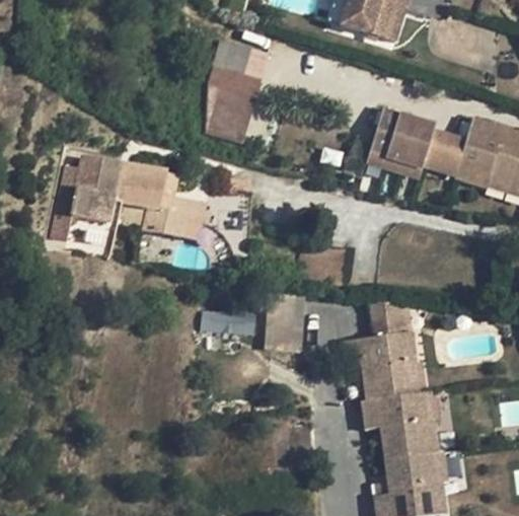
[(349,0),(342,21),(395,39),(404,13),(399,11),(402,0),(349,0)]
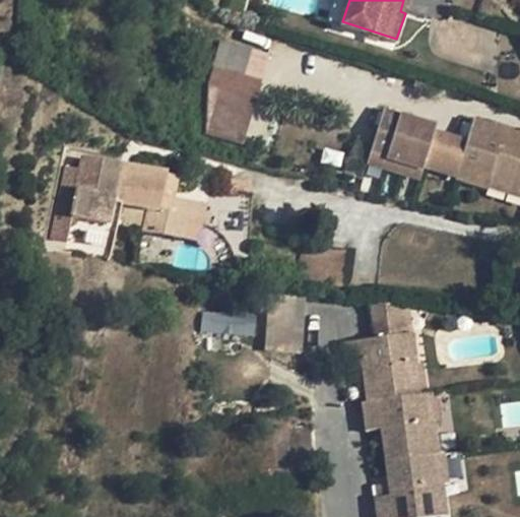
[(267,53),(220,40),(213,64),(260,78),(267,53)]
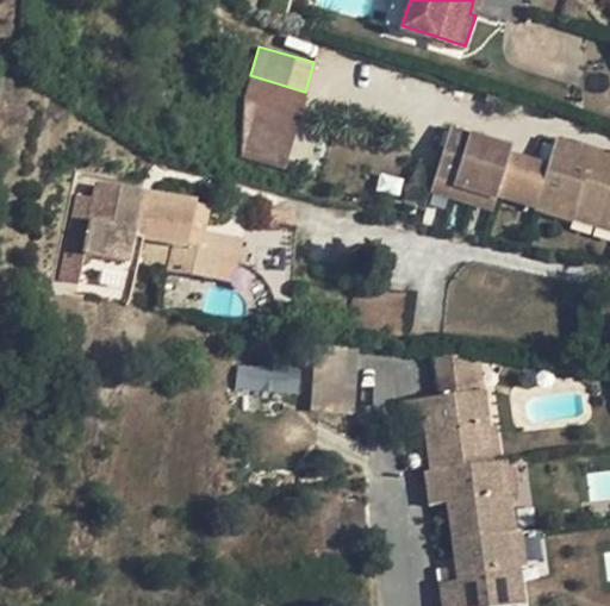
[(305,92),(250,75),(246,95),(259,100),(300,112),(305,92)]
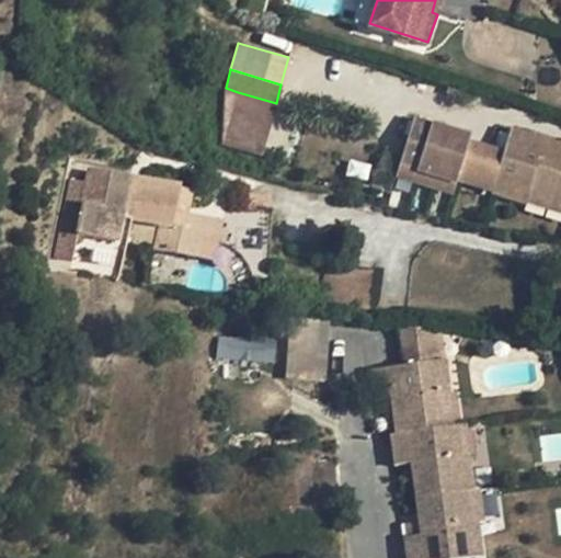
[(238,92),(224,141),(262,151),(276,103),(238,92)]
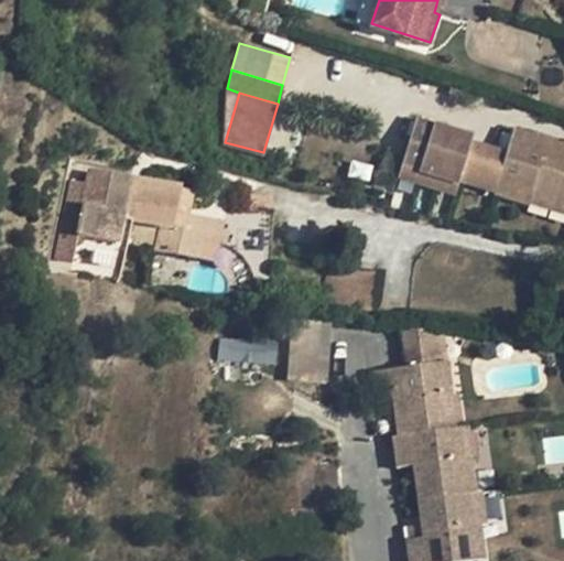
[(563,144),(512,128),(505,152),(472,142),(474,136),(416,118),(402,165),(419,171),(458,183),(459,180),(494,191),(494,193),(529,205),(530,202),(563,212),(563,144)]
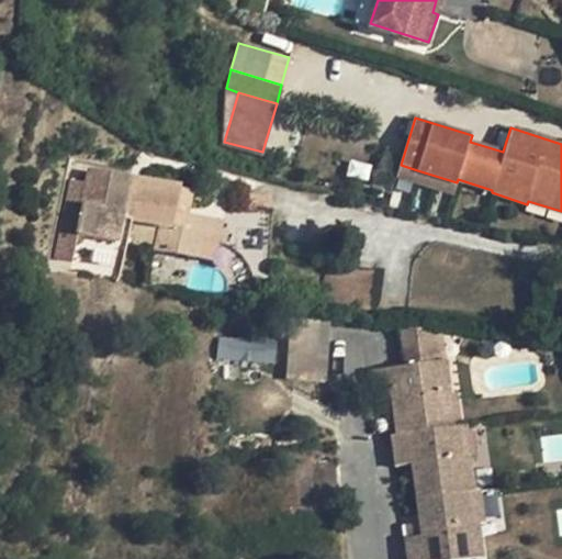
[(417,170),(401,165),(397,176),(414,180),(417,170)]
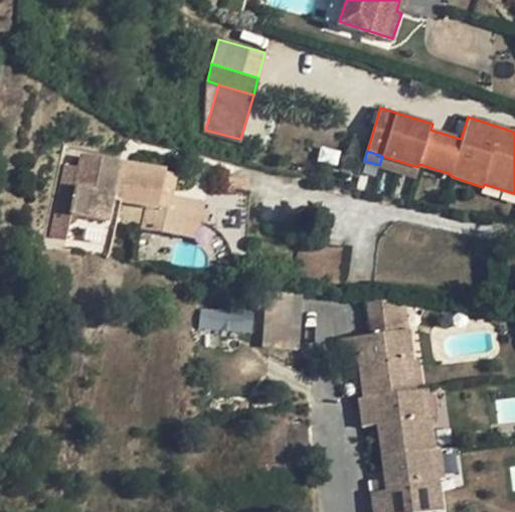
[(172,189),(176,173),(81,152),(79,163),(68,161),(59,205),(69,208),(68,212),(72,213),(107,221),(112,196),(122,198),(117,221),(187,236),(195,199),(171,194),(165,193),(167,188),(172,189)]
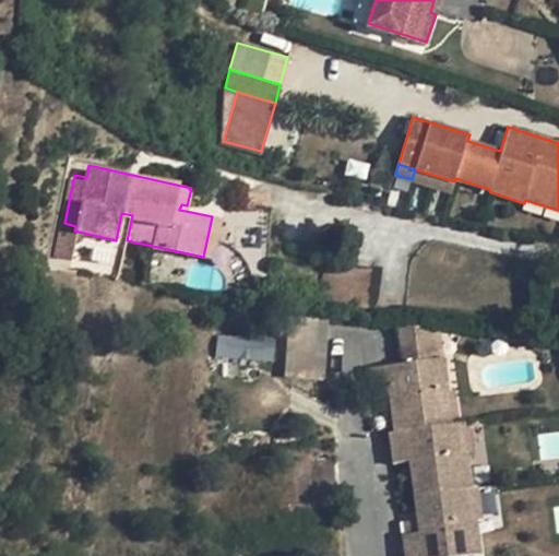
[(454,181),(415,169),(412,179),(451,191),(454,181)]
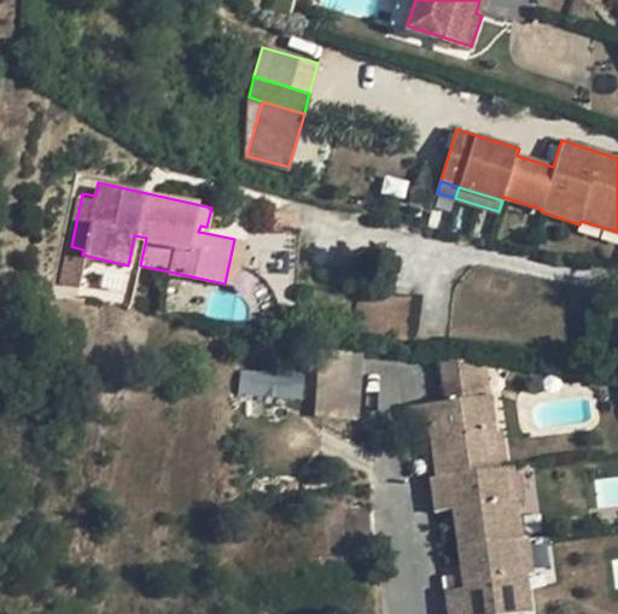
[(243,241),(234,286),(295,291),(297,228),(237,224),(234,239),(243,241)]
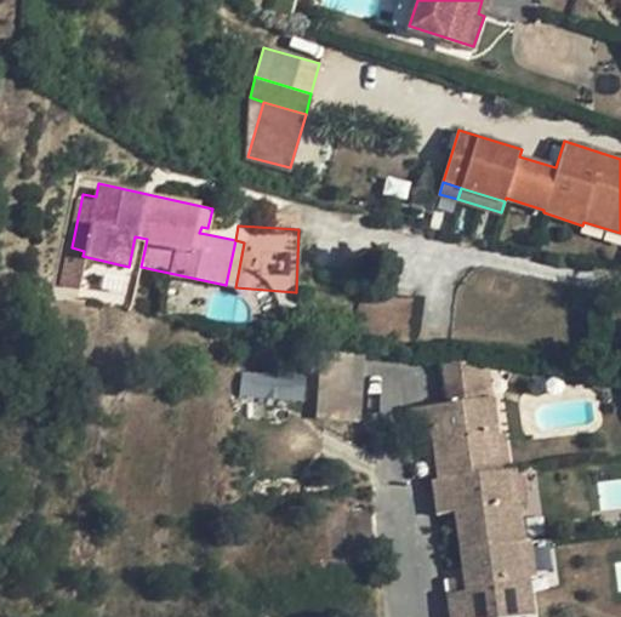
[(226,285),(235,287),(244,243),(235,240),(226,285)]
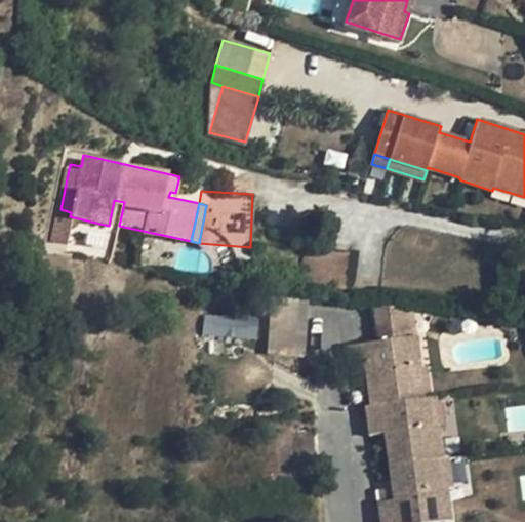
[(71,212),(61,209),(53,208),(48,232),(71,236),(74,217),(70,216),(71,212)]
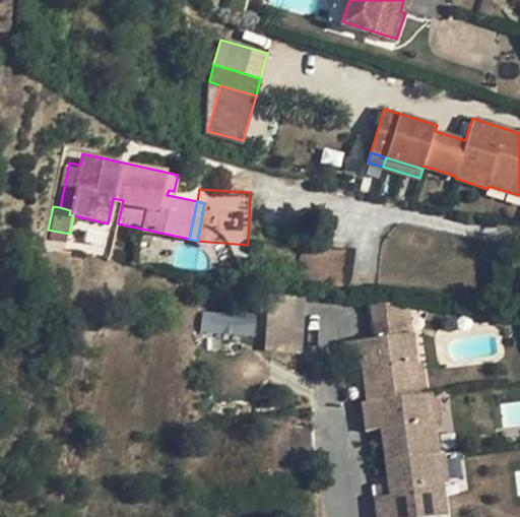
[(343,283),(346,249),(303,245),(300,279),(343,283)]
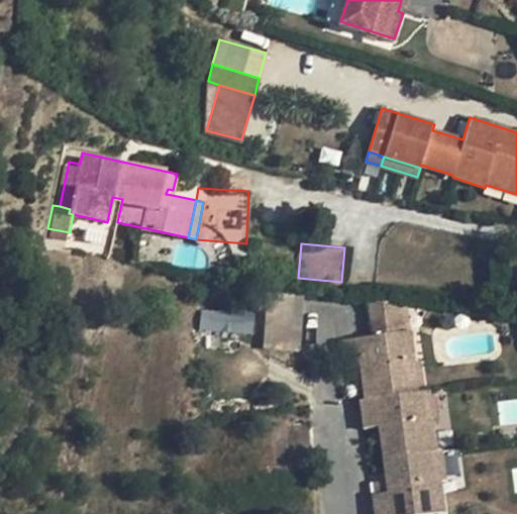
[(296,349),(300,292),(275,291),(271,347),(296,349)]
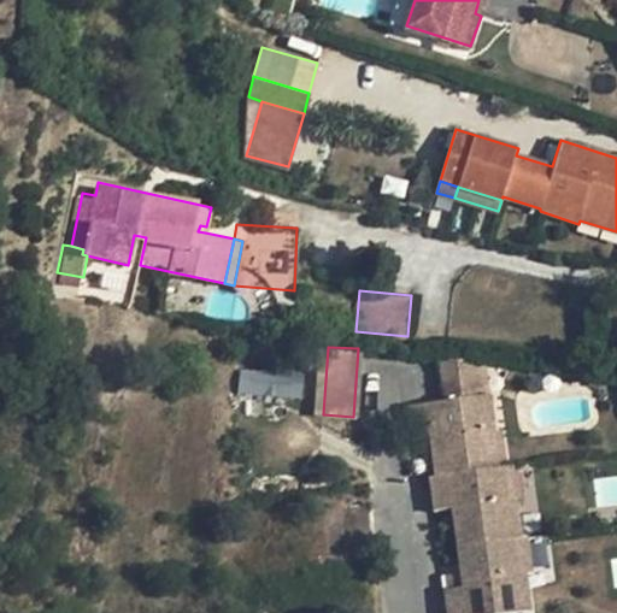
[(445,400),(481,395),(476,360),(440,355),(445,400)]
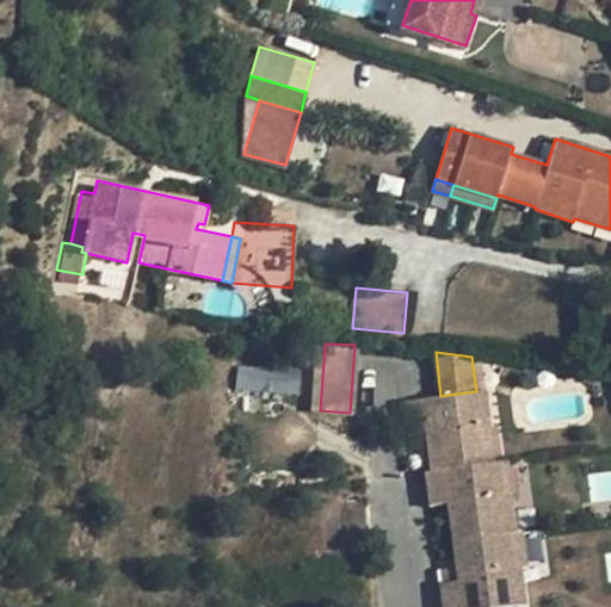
[(238,360),(235,384),(297,390),(300,367),(238,360)]
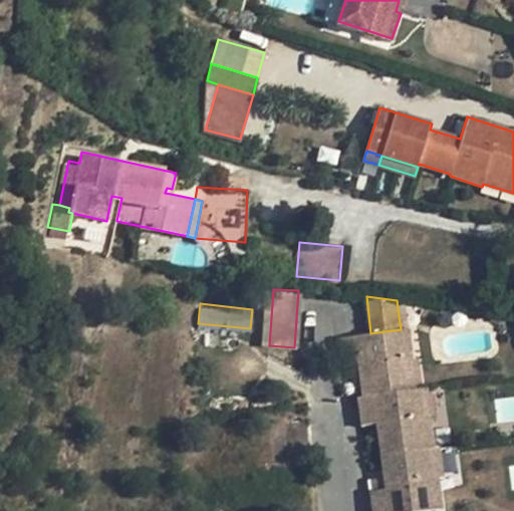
[(371,510),(427,510),(441,509),(437,478),(427,480),(423,449),(434,448),(426,388),(421,388),(407,390),(403,360),(412,358),(408,328),(401,329),(370,333),(340,337),(343,364),(357,362),(362,396),(372,395),(375,423),(383,477),(384,489),(372,490),(369,491),(371,510)]
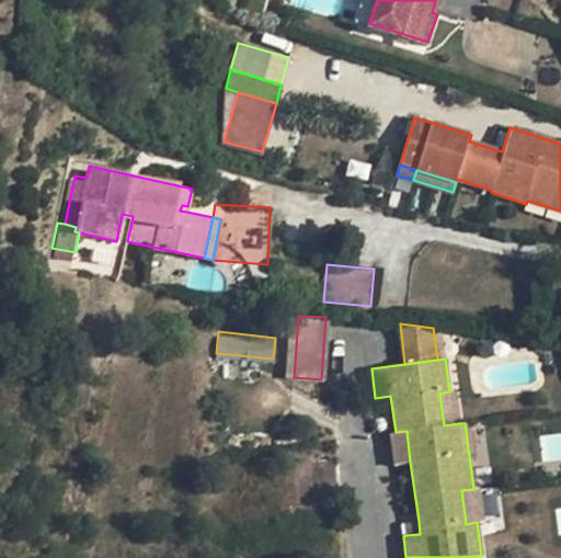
[(439,394),(444,425),(459,423),(455,391),(449,391),(439,394)]
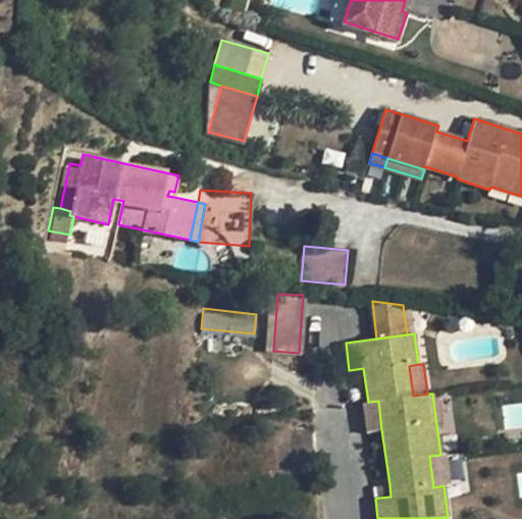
[(378,401),(368,402),(363,403),(367,431),(381,429),(378,401)]
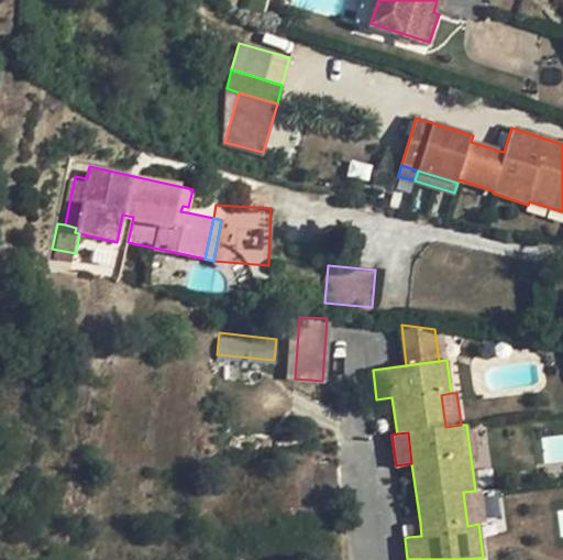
[(341,507),(337,459),(308,461),(312,511),(341,507)]
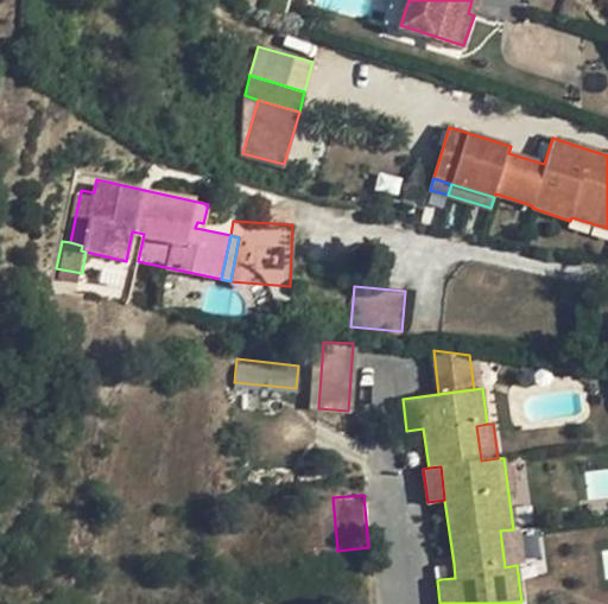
[(500,531),(505,567),(517,565),(523,564),(518,529),(513,529),(500,531)]
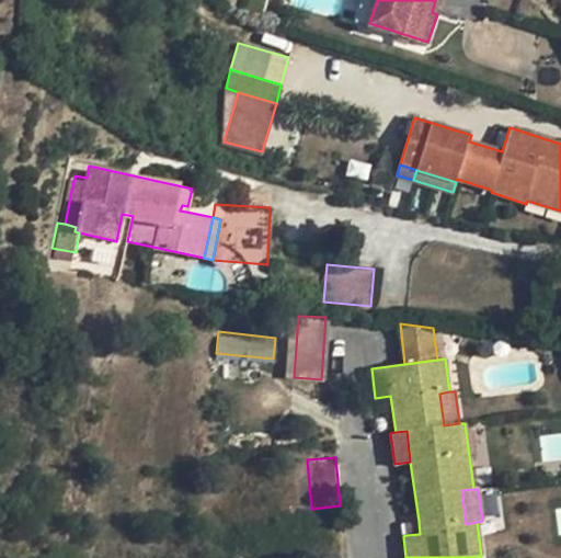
[(404,522),(407,535),(420,534),(419,521),(404,522)]
